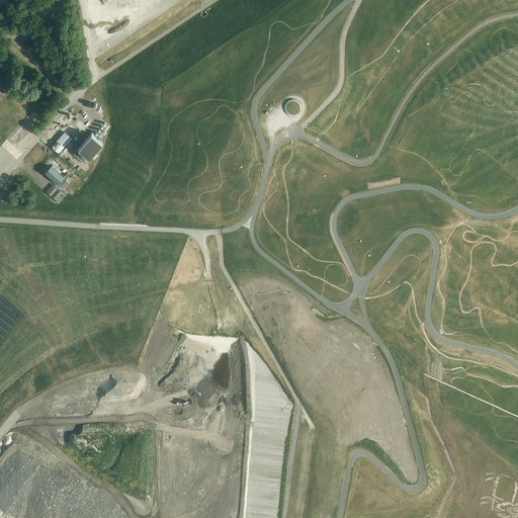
[(292,116),(293,116),(294,115),(295,115),(296,115),(297,114),(298,114),(298,113),(299,113),(299,112),(300,111),(300,110),(300,109),(301,108),(301,107),(300,106),(300,105),(300,104),(299,103),(299,102),(298,102),(298,101),(297,101),(296,100),(295,100),(294,100),(293,99),(292,99),(291,100),(290,100),(289,100),(288,101),(287,101),(287,102),(286,102),(286,103),(285,104),(285,105),(284,106),(284,107),(284,108),(284,109),(285,110),(285,111),(286,112),(286,113),(287,113),(287,114),(288,114),(289,115),(290,115),(291,115),(292,116)]
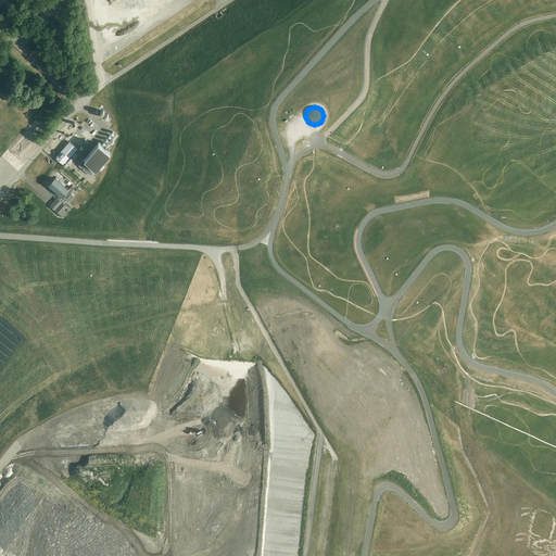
[(106,119),(111,115),(102,109),(99,113),(106,119)]
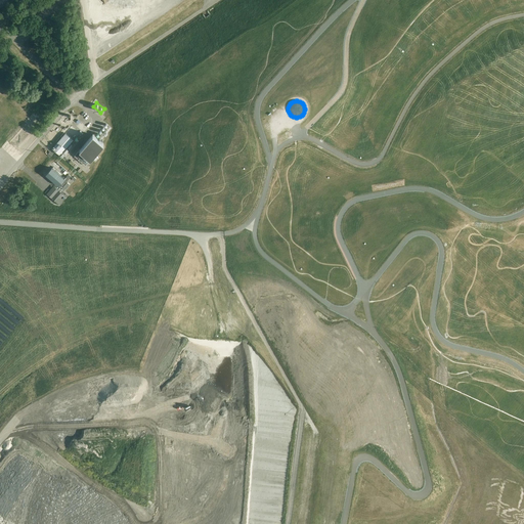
[(83,120),(86,117),(83,114),(80,117),(77,115),(74,118),(78,122),(80,120),(80,119),(81,118),(83,120)]
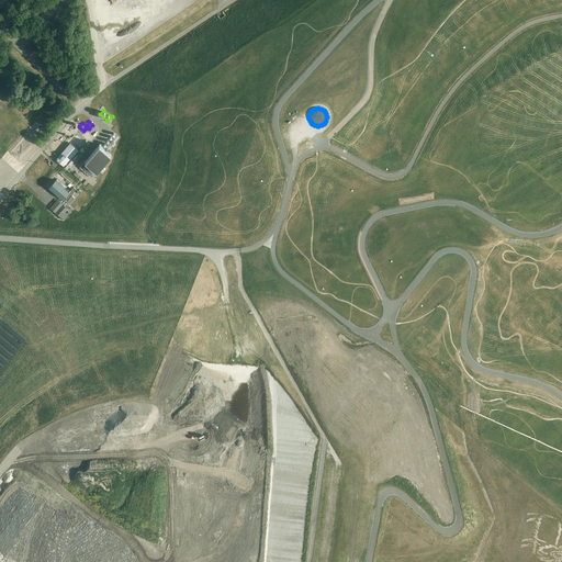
[(66,139),(69,143),(77,135),(74,132),(66,139)]
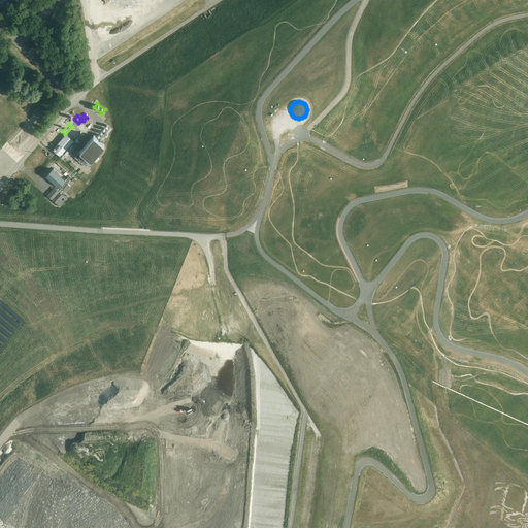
[(53,150),(61,157),(74,140),(66,134),(53,150)]
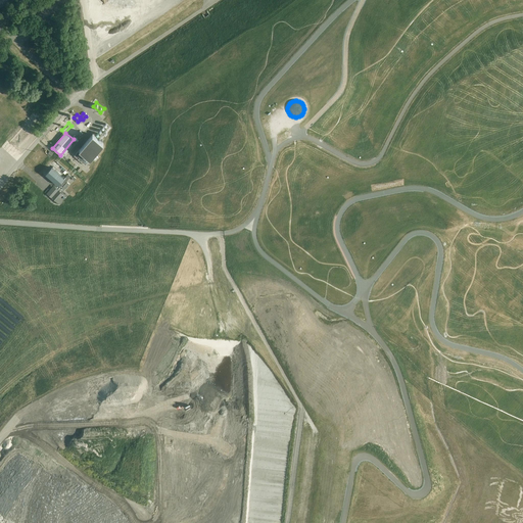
[(85,165),(103,144),(92,134),(74,155),(85,165)]
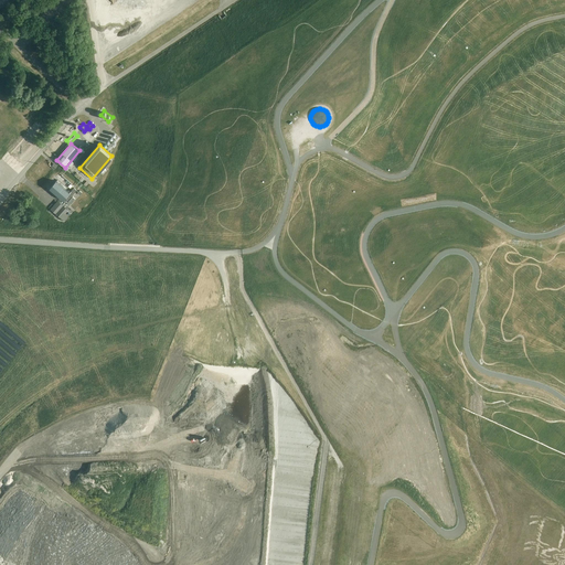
[(82,182),(84,179),(76,172),(74,174),(82,182)]
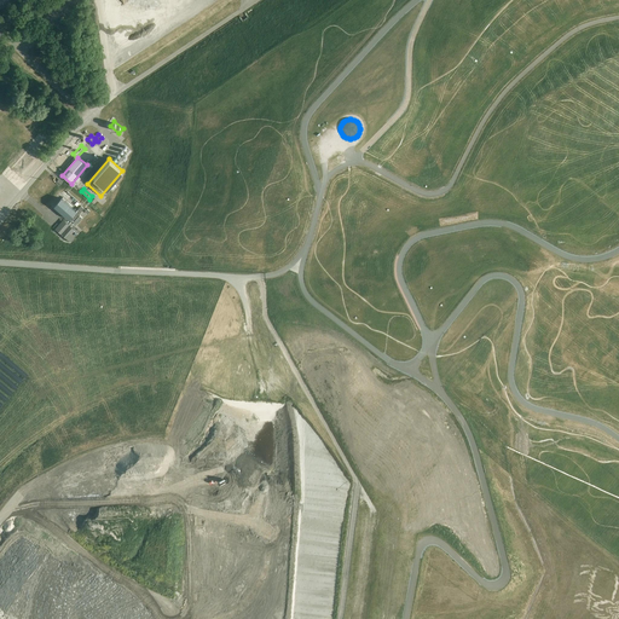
[(77,208),(81,203),(68,192),(64,197),(77,208)]
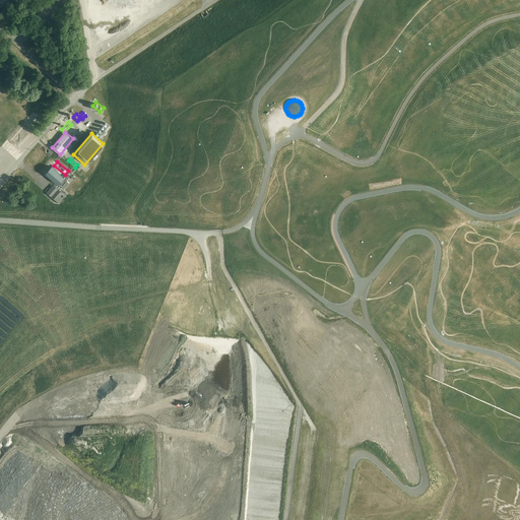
[(58,185),(63,178),(51,167),(45,175),(58,185)]
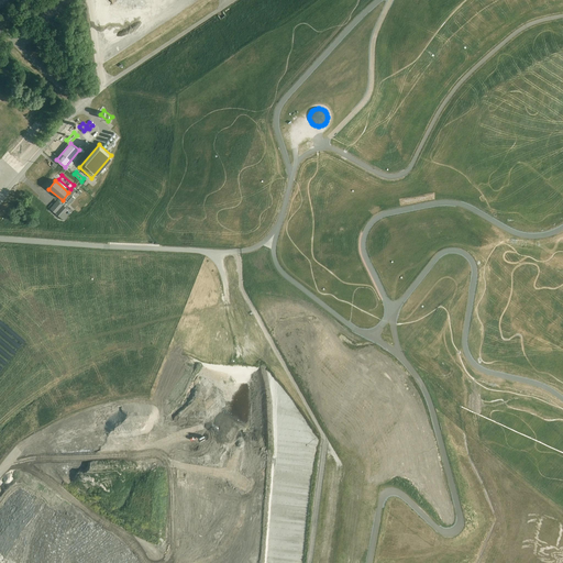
[(73,187),(68,192),(63,200),(65,202),(76,189),(73,187)]
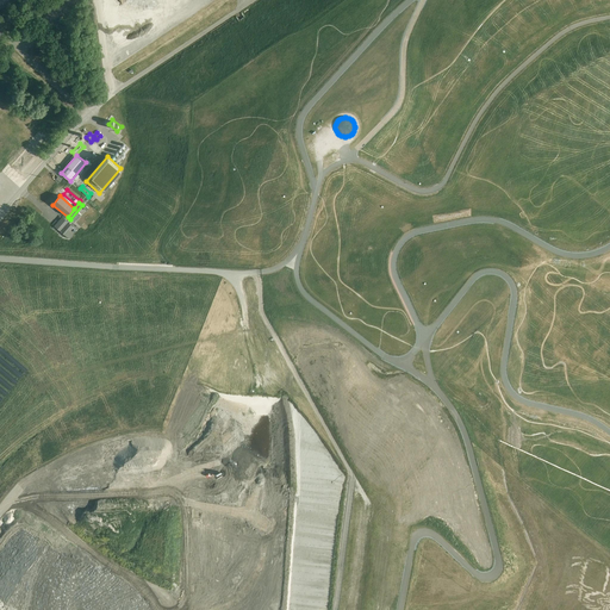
[(66,236),(73,226),(62,217),(54,226),(66,236)]
